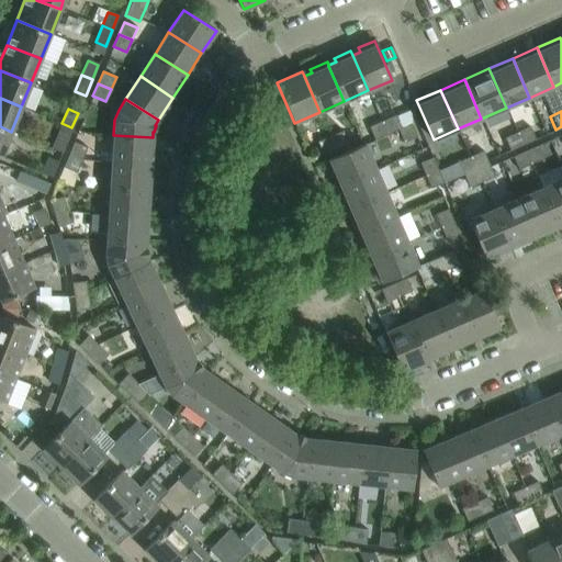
[(400,130),(394,116),(381,122),(388,135),(397,130),(400,130)]
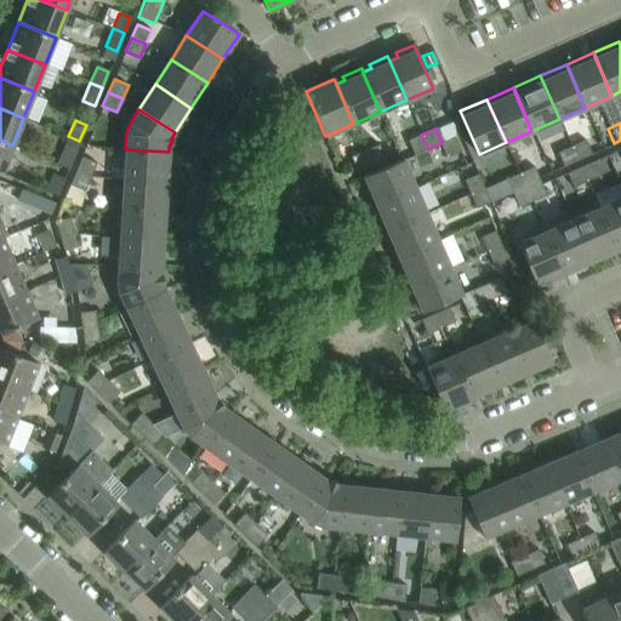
[(428,149),(421,135),(408,141),(414,155),(428,149)]
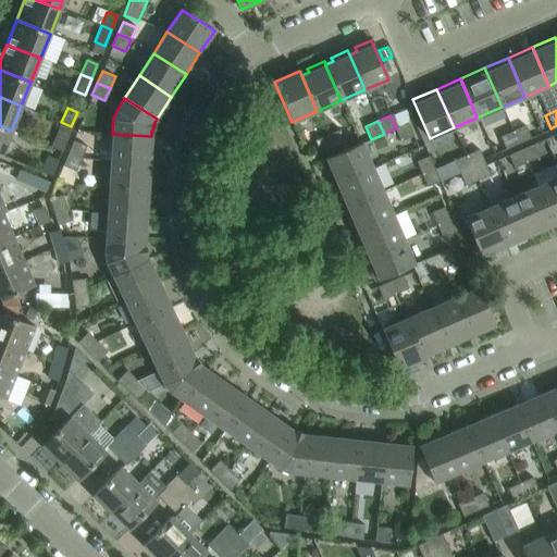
[(64,143),(71,126),(61,122),(54,138),(64,143)]
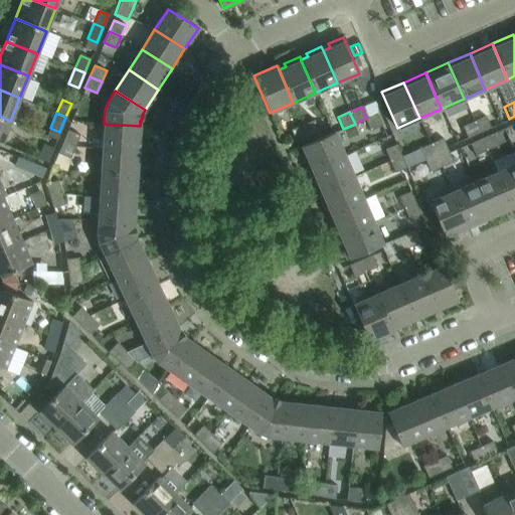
[(381,126),(376,114),(366,119),(364,119),(370,131),(381,126)]
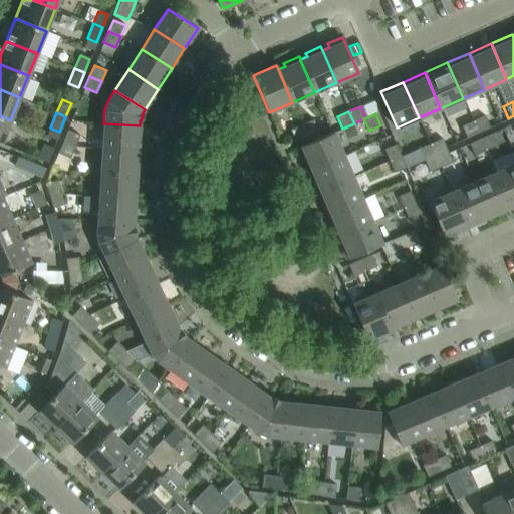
[(0,143),(1,143),(10,120),(0,115),(0,143)]
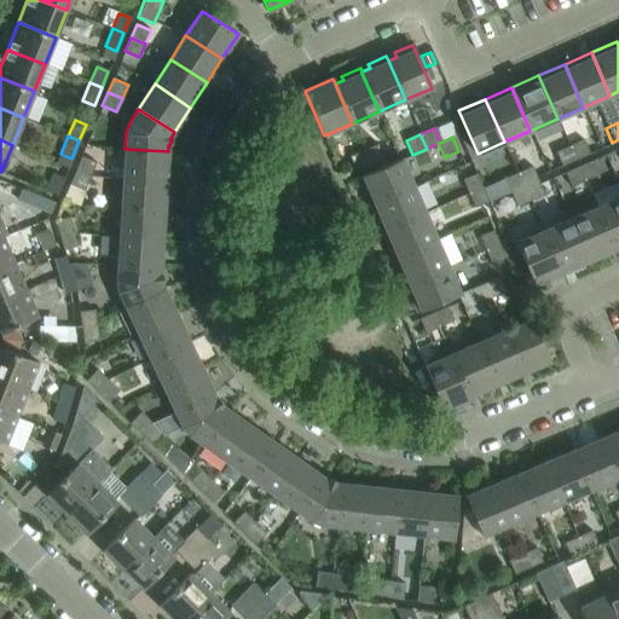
[(580,140),(567,146),(573,161),(586,155),(580,140)]
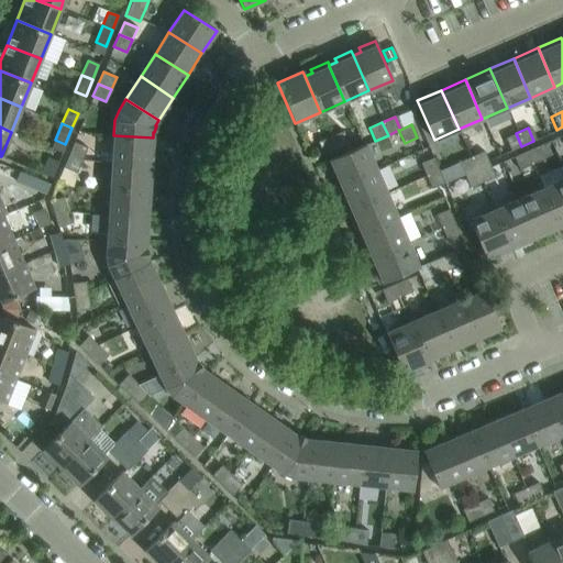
[(343,131),(330,136),(335,150),(349,144),(343,131)]
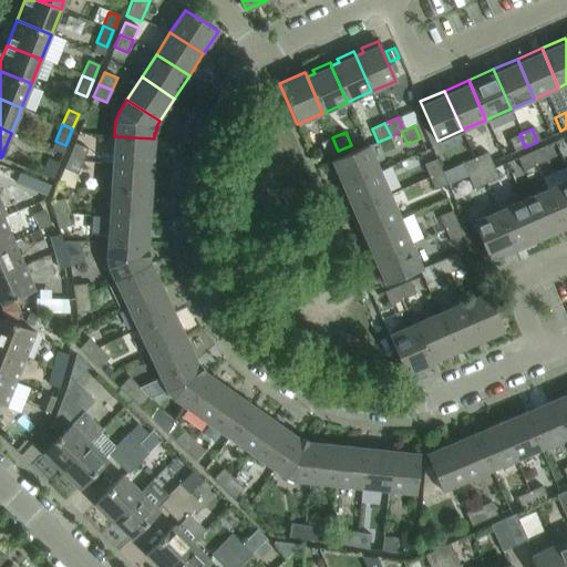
[(525,147),(519,134),(507,140),(513,153),(525,147)]
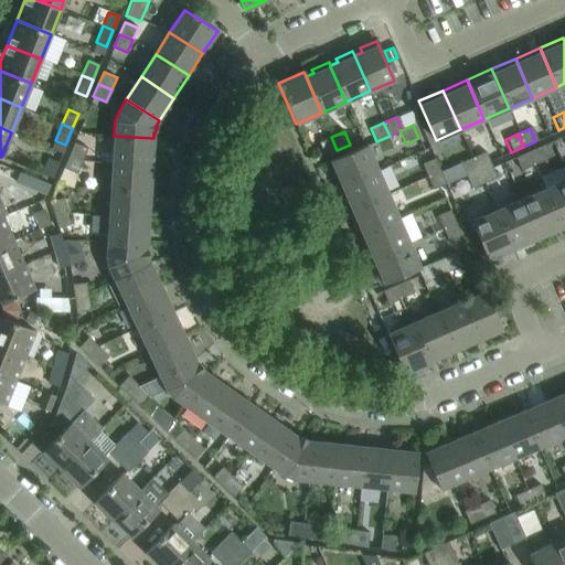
[(151,166),(153,138),(114,136),(113,162),(151,166)]
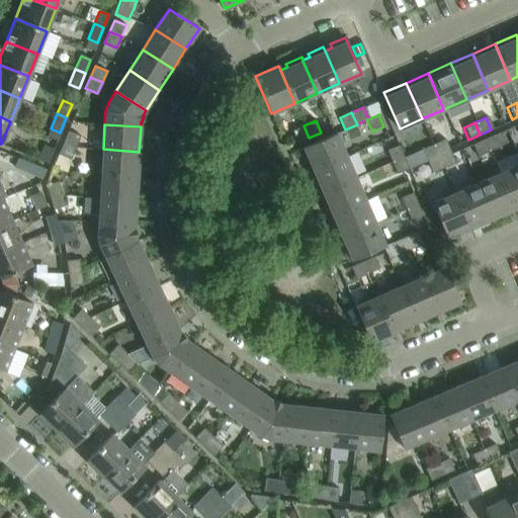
[(309,138),(304,125),(291,131),(296,143),(309,138)]
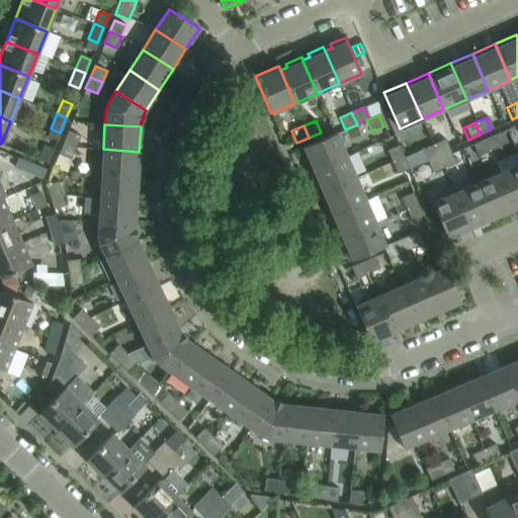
[(68,131),(64,142),(75,147),(80,136),(68,131)]
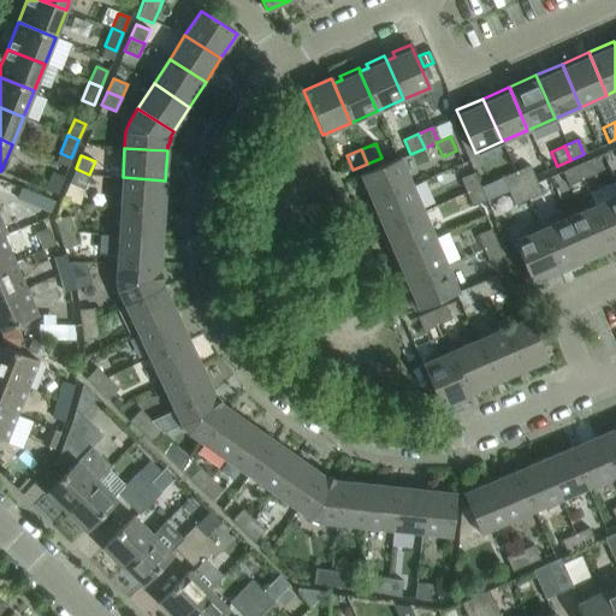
[(412,185),(400,158),(356,176),(363,195),(368,193),(372,201),(367,202),(368,203),(412,185)]
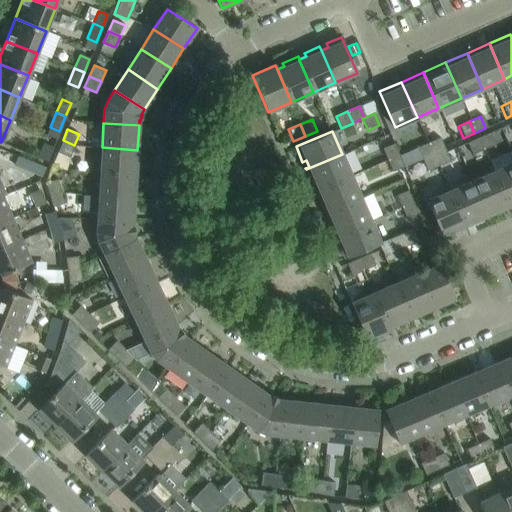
[(488,134),(476,139),(481,149),(493,144),(488,134)]
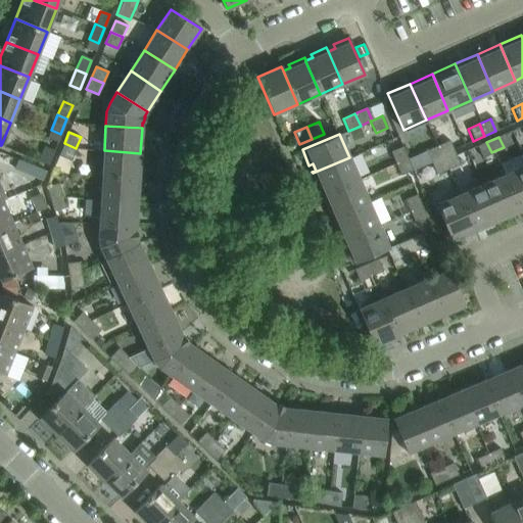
[(447,141),(436,146),(441,158),(453,153),(447,141)]
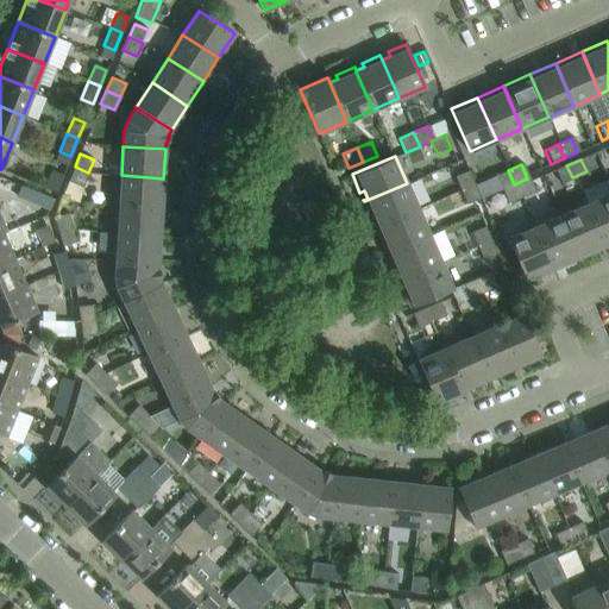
[(572,177),(566,165),(553,171),(559,183),(572,177)]
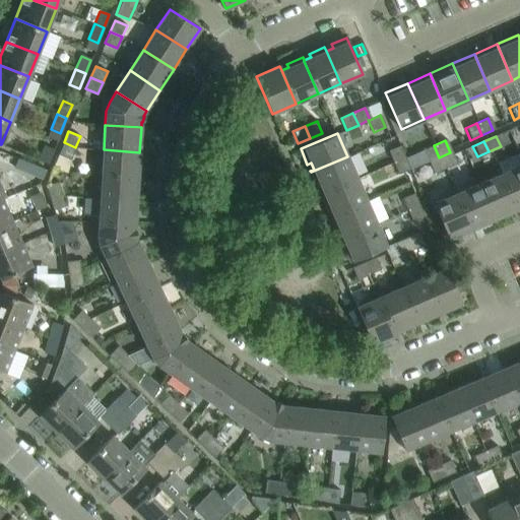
[(70,159),(75,147),(64,142),(59,154),(70,159)]
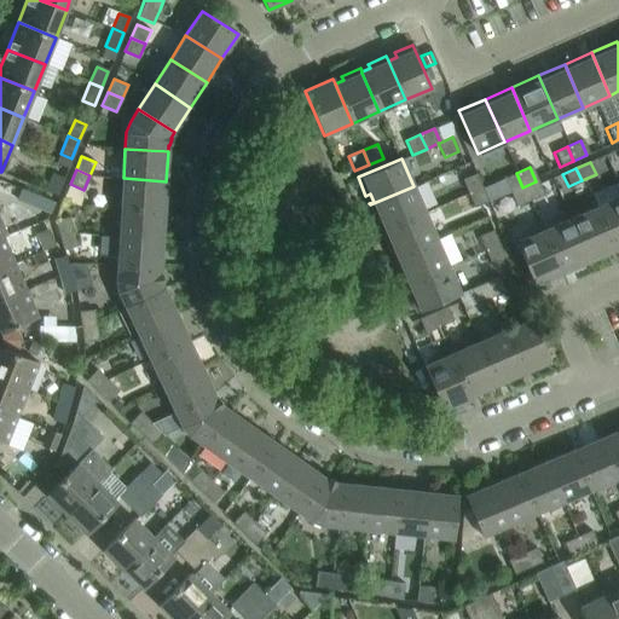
[(462,179),(469,194),(482,187),(476,173),(462,179)]
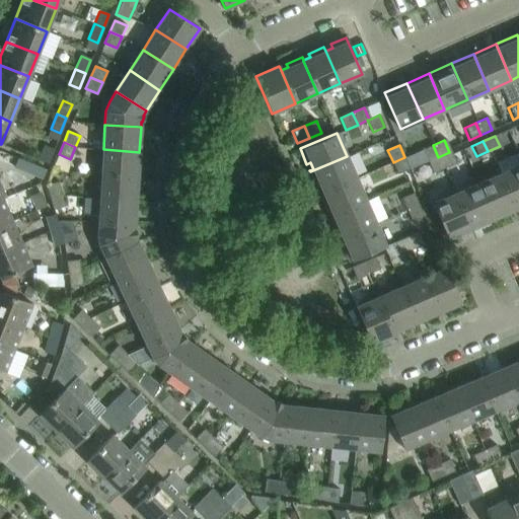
[(438,157),(433,145),(421,150),(426,162),(438,157)]
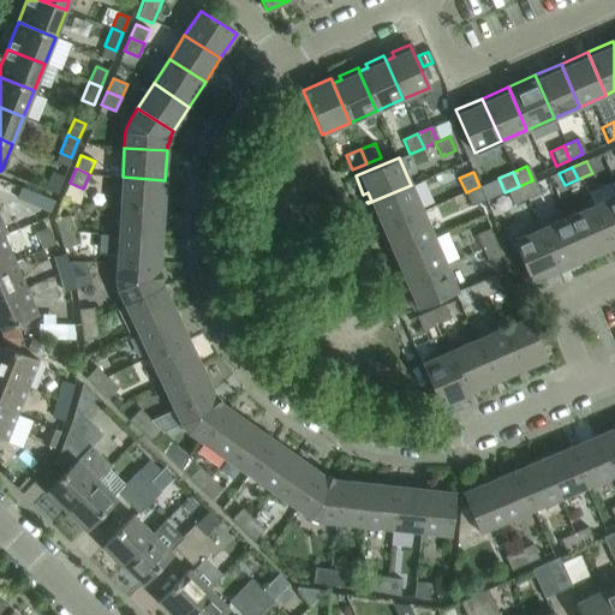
[(63,178),(53,173),(46,190),(57,193),(63,178)]
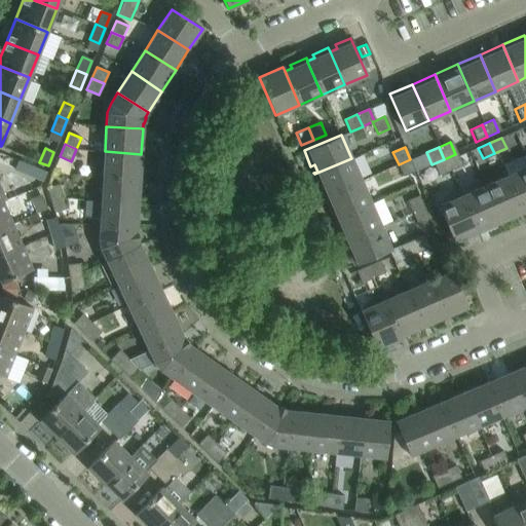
[(139,179),(141,154),(105,151),(103,176),(139,179)]
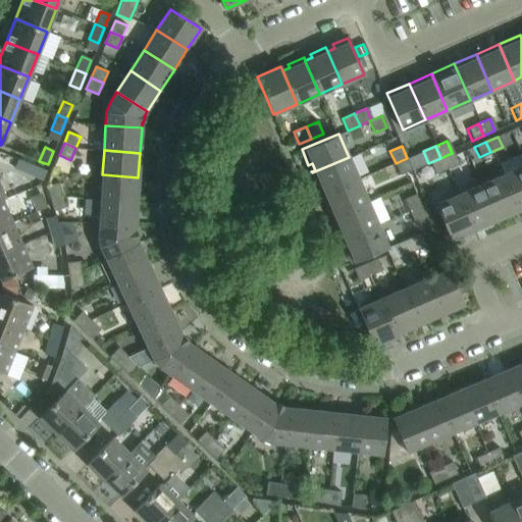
[(458,164),(452,153),(440,158),(446,169),(458,164)]
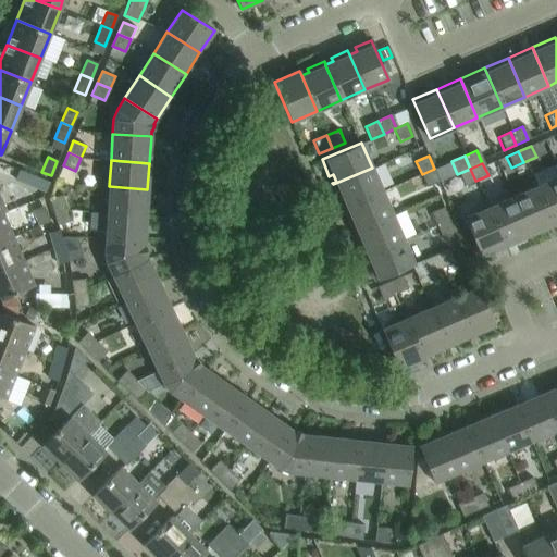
[(382,192),(372,168),(333,184),(339,200),(343,198),(346,206),(343,208),(382,192)]
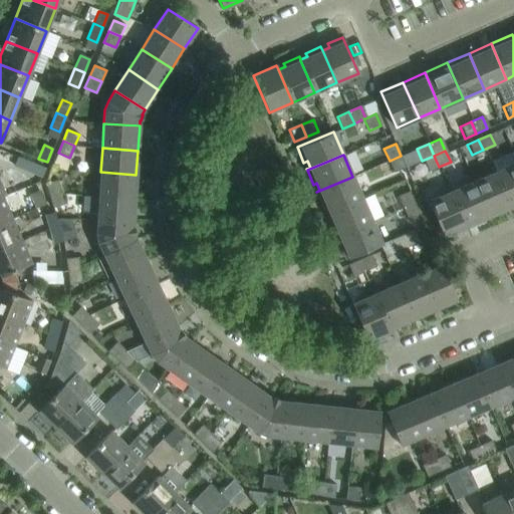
[(406,167),(401,156),(390,161),(395,172),(406,167)]
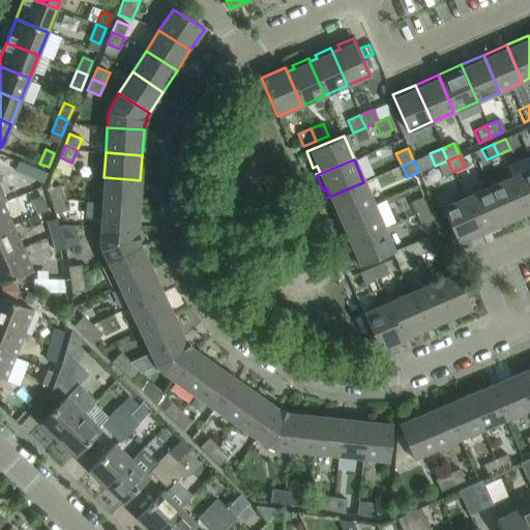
[(452,172),(447,160),(435,166),(440,177),(452,172)]
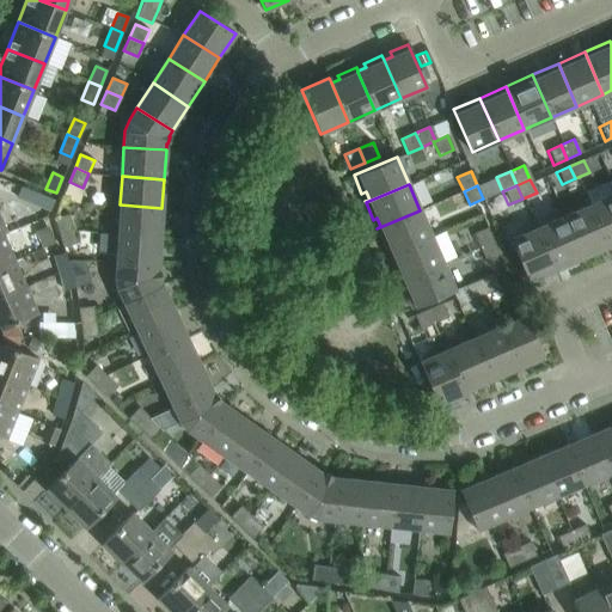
[(16,199),(32,204),(37,194),(20,187),(16,199)]
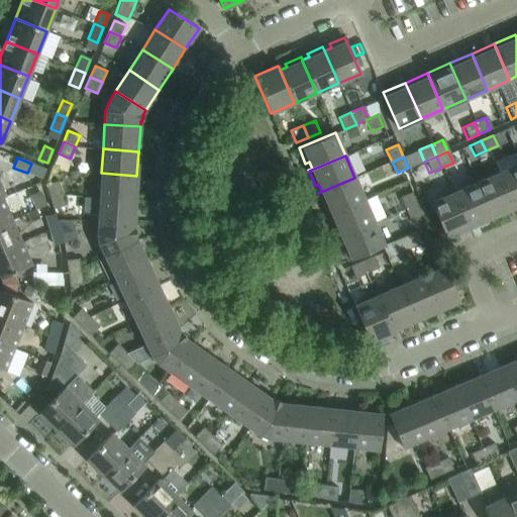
[(44,169),(31,164),(27,173),(41,179),(44,169)]
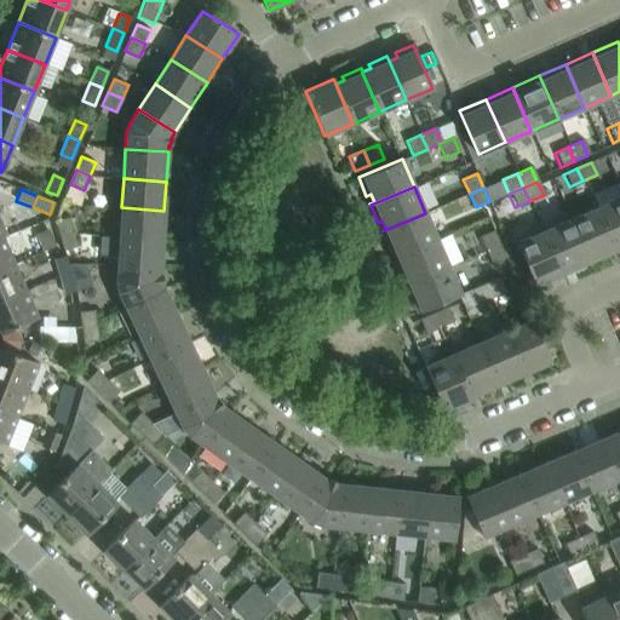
[(619,248),(619,196),(596,207),(615,251),(619,248)]
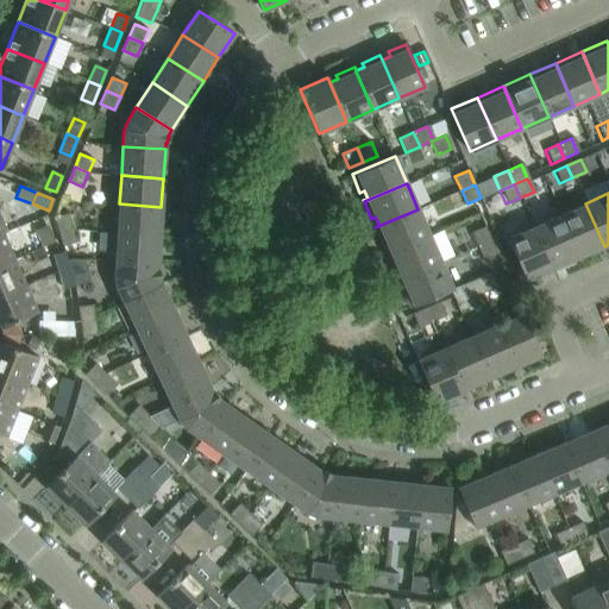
[(159,234),(161,207),(119,203),(117,232),(159,234)]
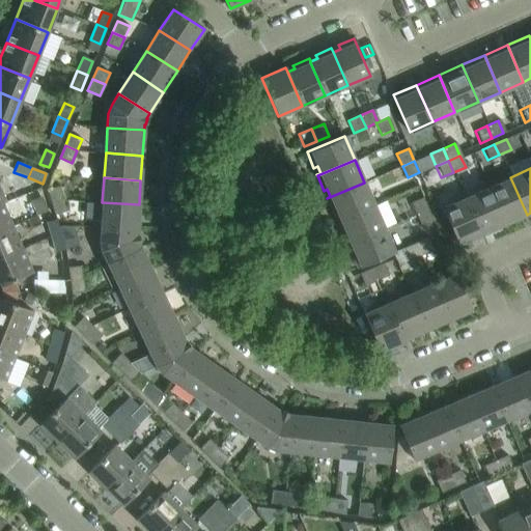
[(527,215),(510,177),(487,188),(504,225),(527,215)]
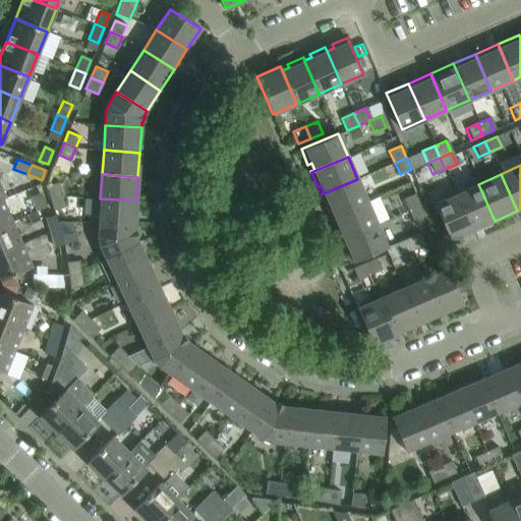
[(367,201),(357,179),(321,194),(321,195),(325,193),(328,200),(324,203),(331,217),(367,201)]
